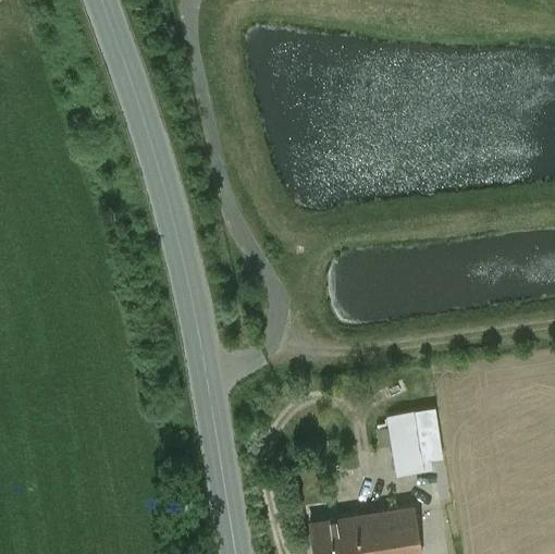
[(435,408),(411,413),(420,462),(428,460),(444,458),(435,408)]
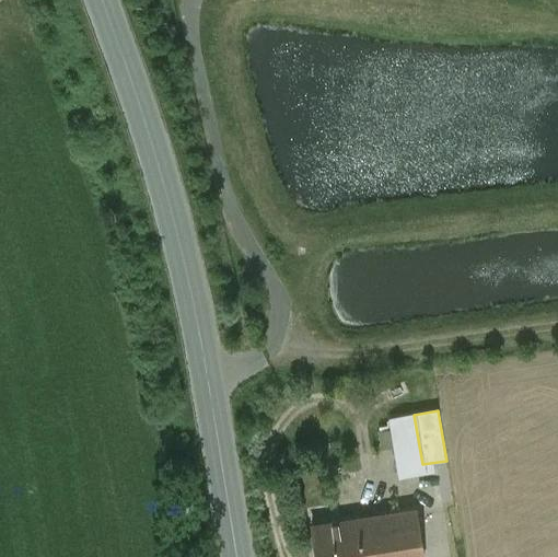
[(398,479),(423,475),(422,464),(414,415),(388,419),(391,431),(376,433),(380,451),(393,449),(398,479)]
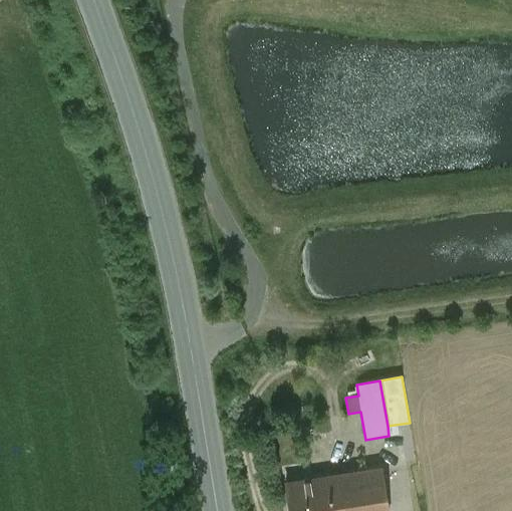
[(388,426),(389,436),(397,435),(395,425),(388,426)]
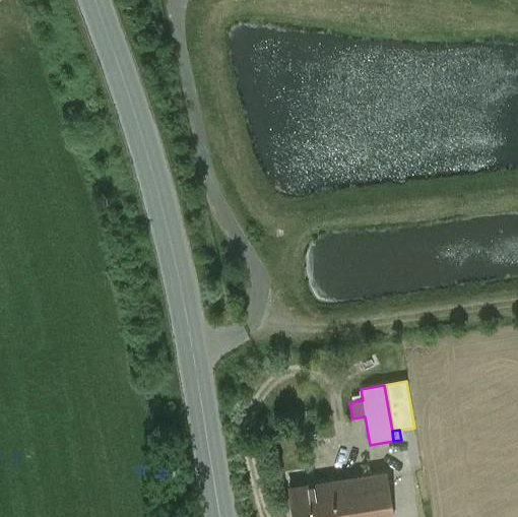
[(384,474),(311,486),(314,505),(387,495),(384,474)]
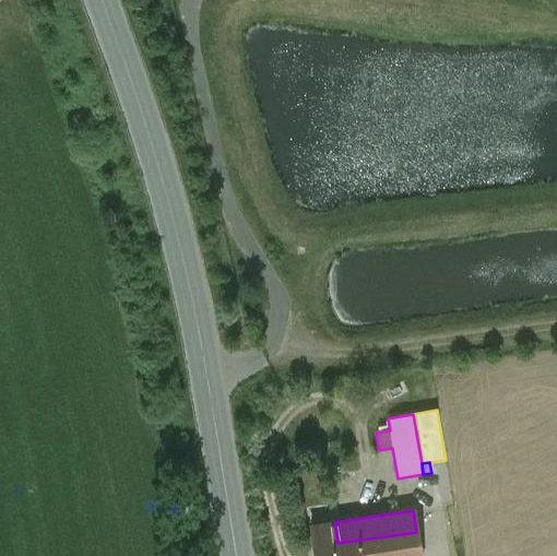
[(334,522),(308,525),(312,555),(339,555),(338,543),(334,522)]
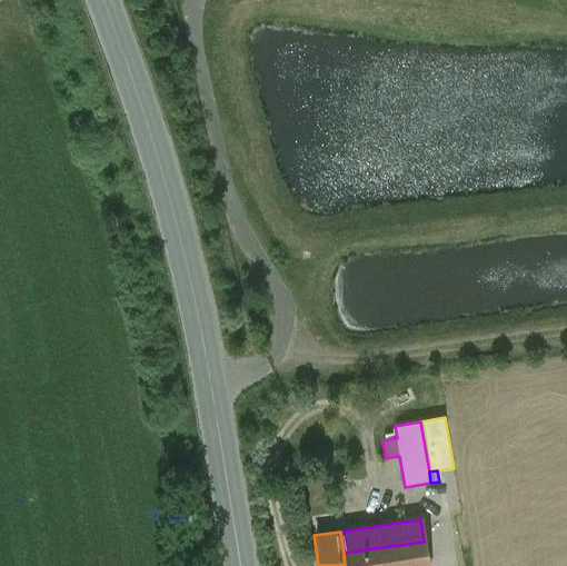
[(427,565),(424,542),(344,553),(345,565),(427,565)]
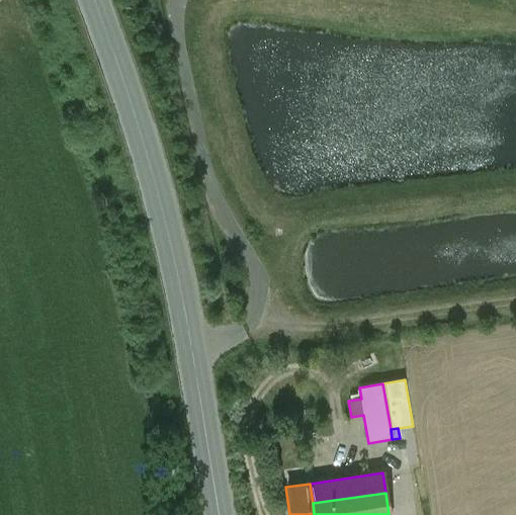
All buildings are outlined.
